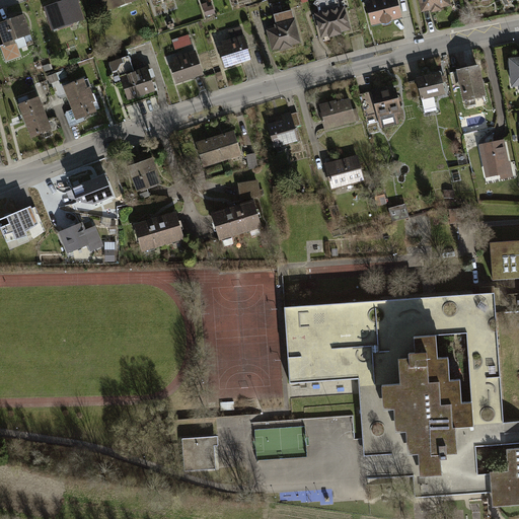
[(79,0),(71,0),(47,9),(55,29),(86,17),(79,0)]
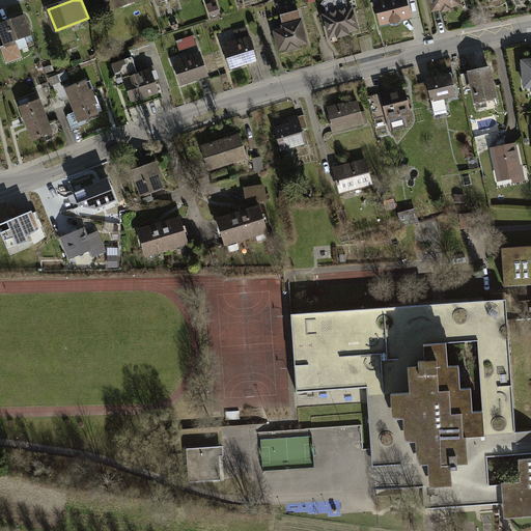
[(115,0),(118,9),(143,0),(115,0)]
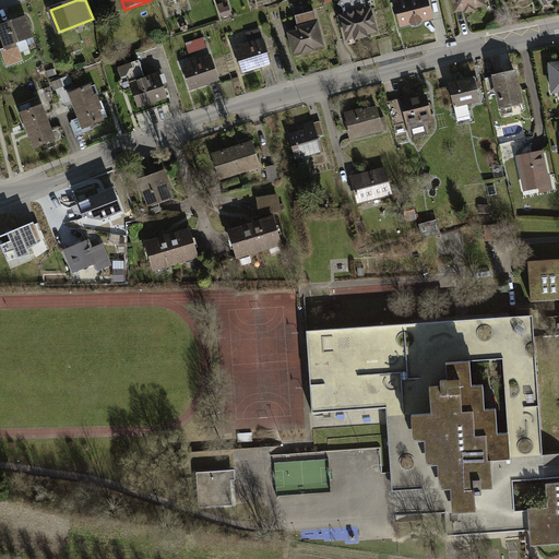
[(348,18),(342,19),(347,39),(355,37),(355,39),(367,36),(367,34),(377,32),(370,8),(366,9),(363,0),(343,0),(341,0),(340,4),(343,7),(345,13),(348,13),(348,18)]
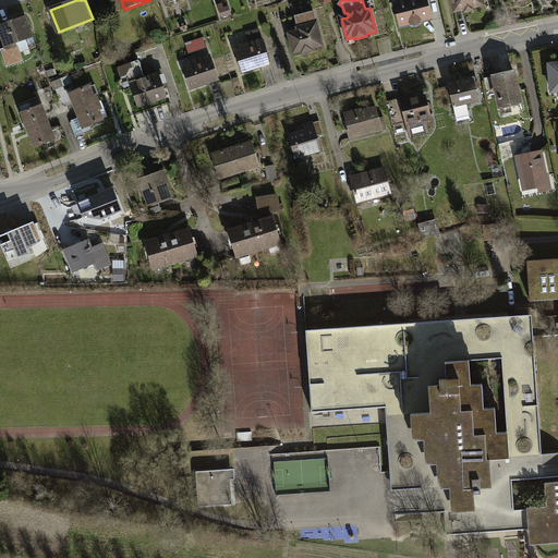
[(405,0),(407,2),(396,4),(401,25),(411,23),(411,25),(421,23),(420,21),(431,17),(425,0),(405,0)]
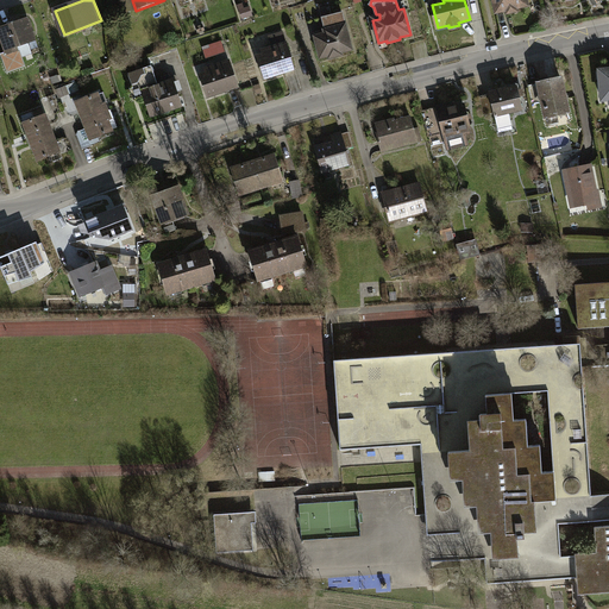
[(468,0),(470,19),(479,18),(477,0),(468,0)]
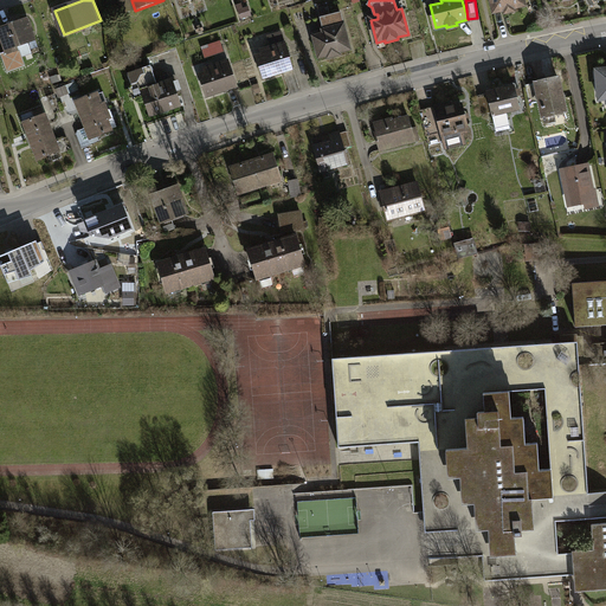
[(490,0),(494,13),(504,11),(504,13),(515,11),(514,8),(526,6),(523,0),(490,0)]
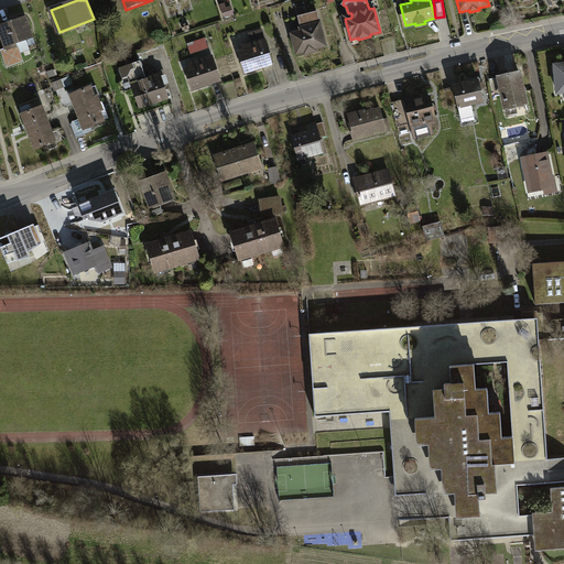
[(302,31),(291,33),(296,54),(304,52),(305,54),(317,51),(316,49),(326,46),(317,12),(299,17),(302,31)]
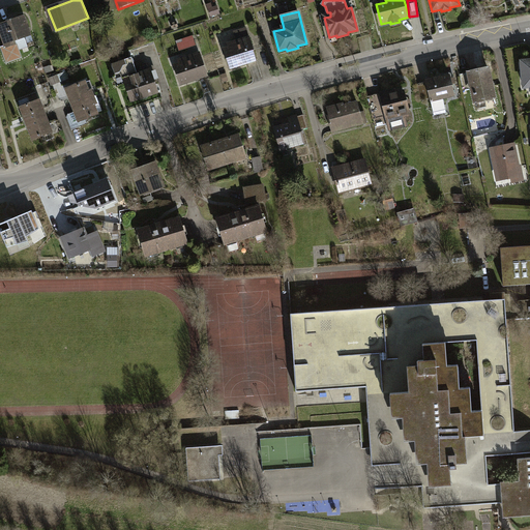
[(26,17),(0,25),(0,29),(5,45),(32,34),(26,17)]
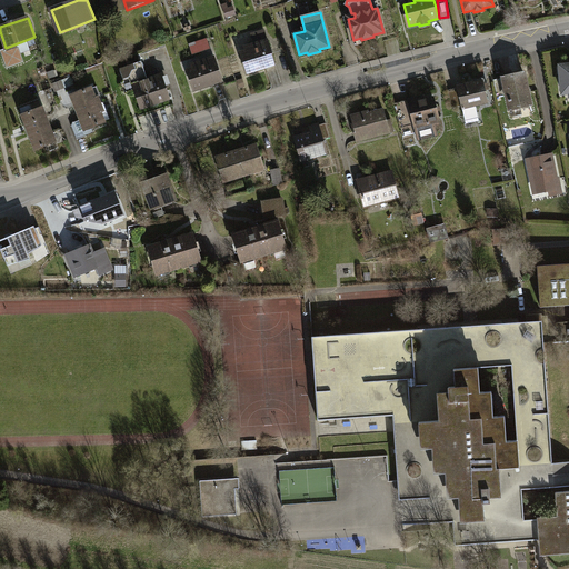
[(251,33),(255,45),(267,40),(265,30),(251,33)]
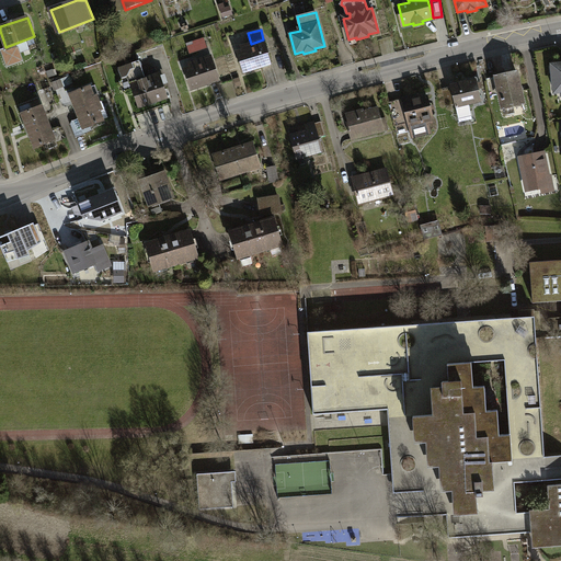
[(248,49),(237,53),(242,72),(251,69),(253,70),(260,68),(262,66),(272,63),(264,39),(263,39),(251,44),(247,45),(248,49)]
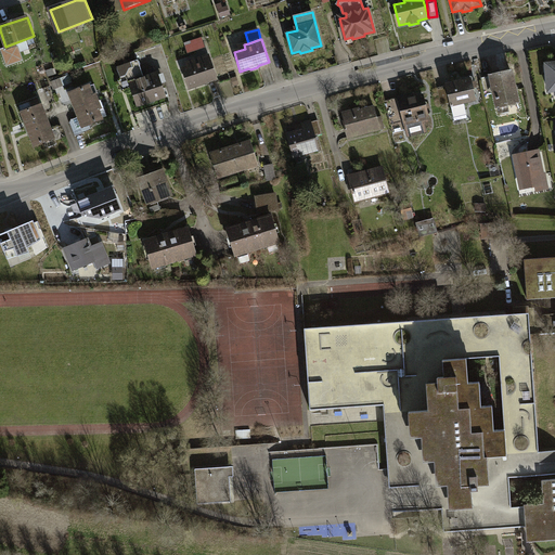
[(194,40),(184,43),(188,53),(197,50),(194,40)]
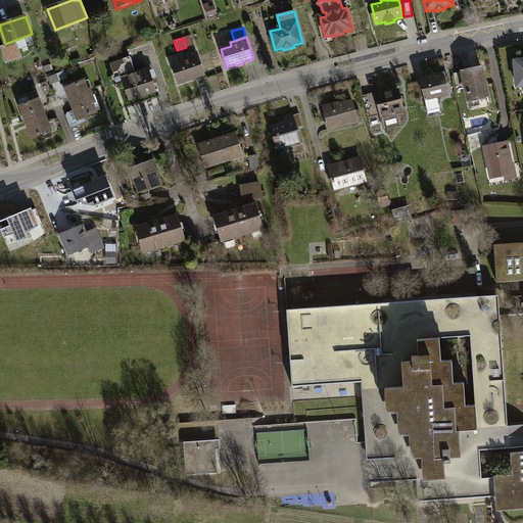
[(181,61),(172,64),(178,83),(185,81),(187,81),(194,79),(195,77),(204,74),(197,52),(180,58),(181,61)]
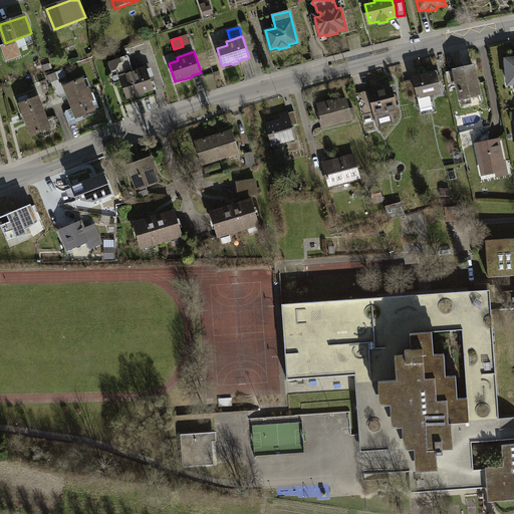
[(115,82),(121,80),(126,97),(135,95),(136,95),(144,93),(144,92),(153,88),(146,68),(134,72),(127,55),(108,62),(115,82)]
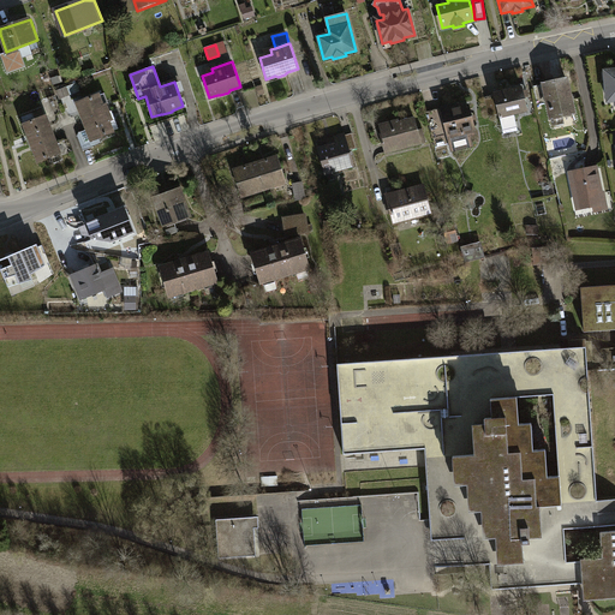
[(544,83),(551,119),(574,114),(566,78),(544,83)]
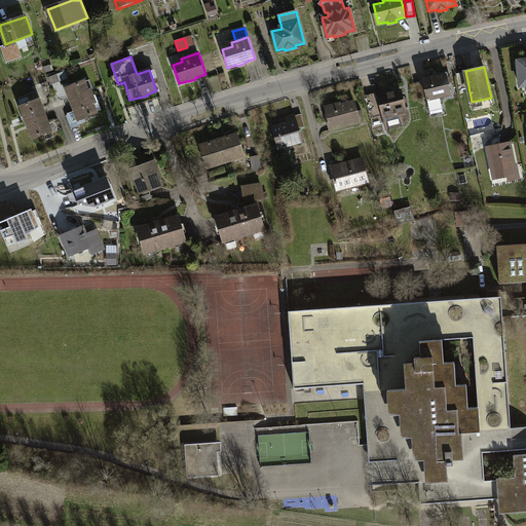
[(427,98),(429,111),(442,108),(440,97),(451,95),(447,75),(414,83),(418,100),(427,98)]
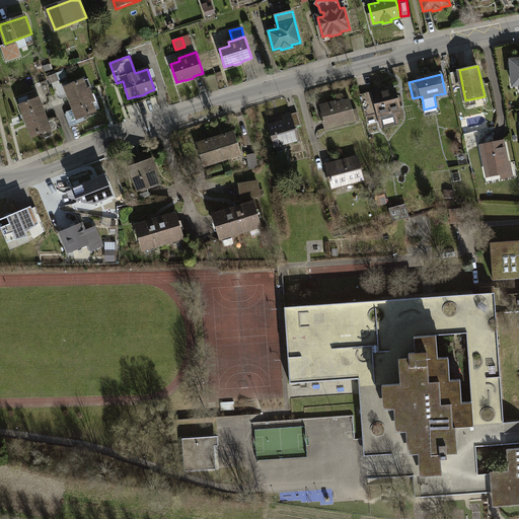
[(65,87),(71,102),(89,95),(83,80),(65,87)]
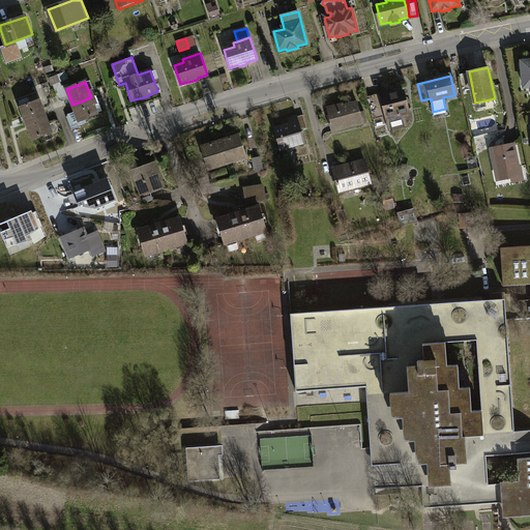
[(390,91),(380,93),(380,94),(389,129),(406,125),(404,117),(410,115),(404,91),(391,94),(390,91)]
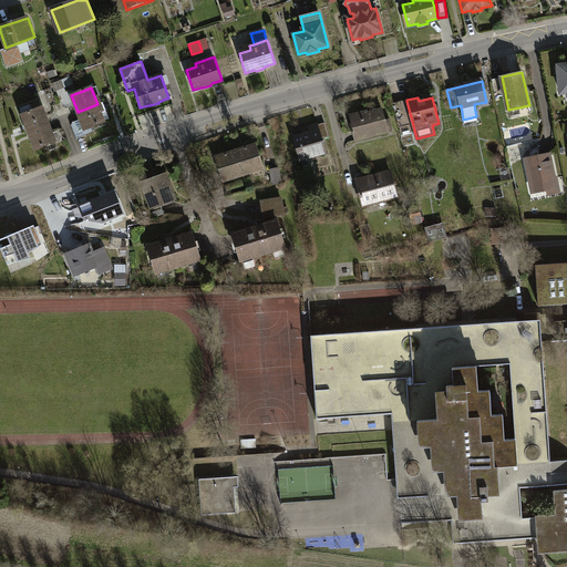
[(416,138),(406,101),(392,104),(403,146),(418,143),(416,138)]
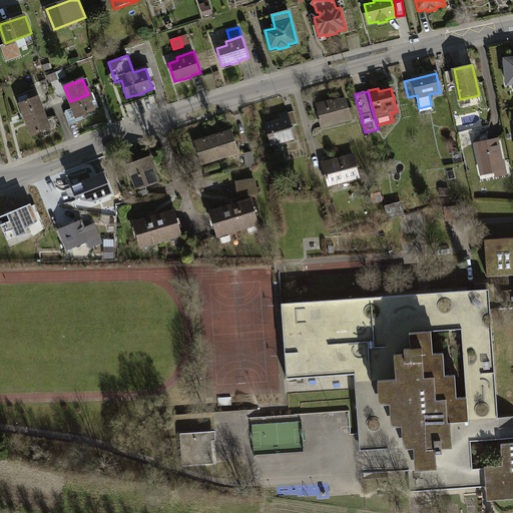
[(94,110),(88,94),(70,101),(73,108),(67,110),(71,119),(94,110)]
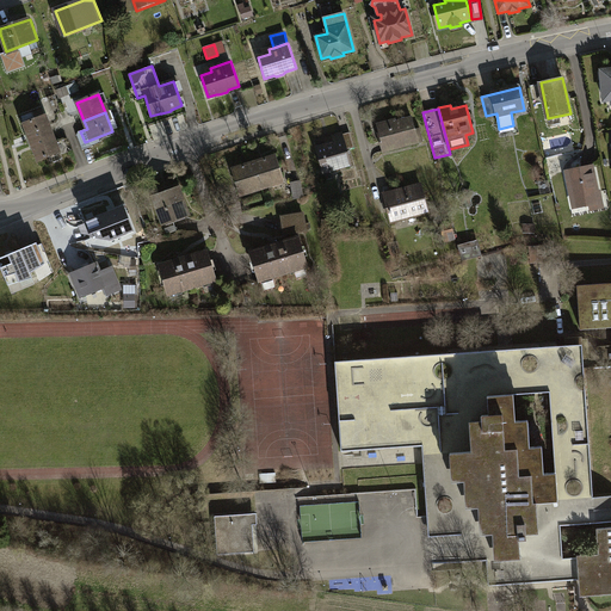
[(22,117),(31,142),(51,134),(44,115),(32,119),(30,113),(22,117)]
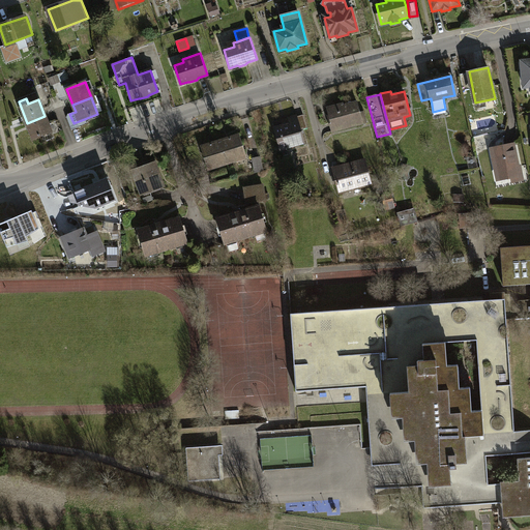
[(327,108),(330,119),(329,119),(332,131),(360,124),(357,113),(360,113),(357,101),(343,106),(343,104),(327,108)]
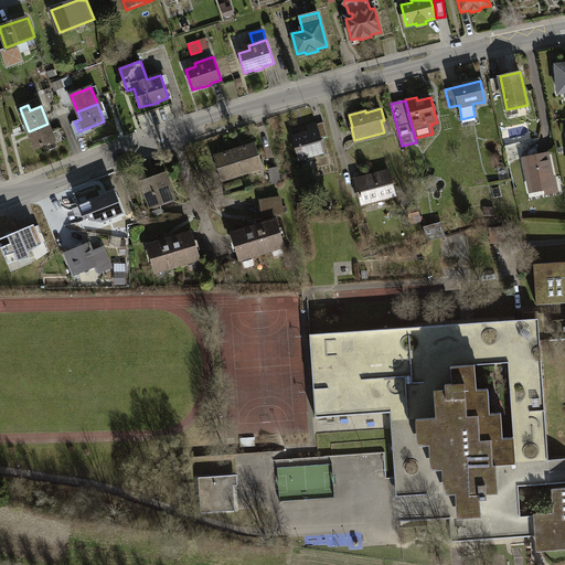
[(292,137),(299,157),(311,153),(312,155),(324,151),(321,138),(328,136),(323,121),(308,127),(309,132),(292,137)]
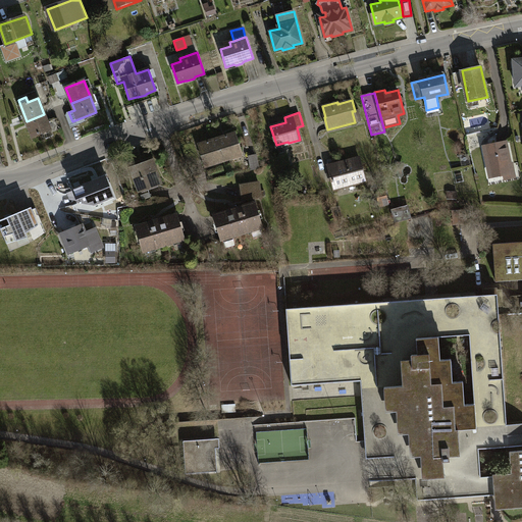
[(51,129),(44,114),(27,121),(33,137),(51,129)]
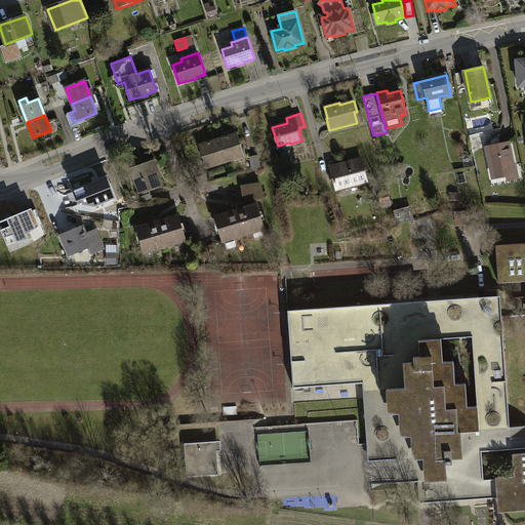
[(236,133),(218,139),(225,162),(234,159),(233,155),(242,153),(236,133)]
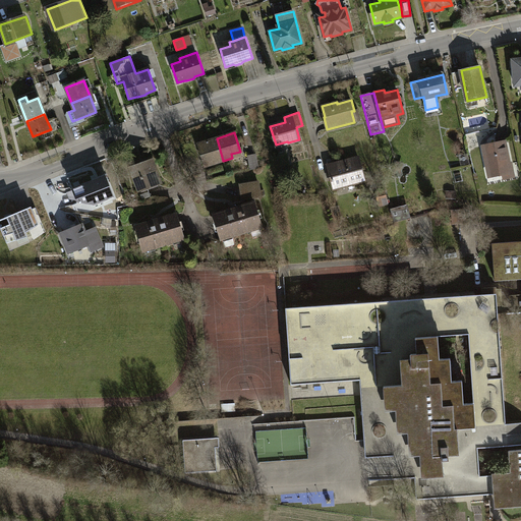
[(215,163),(223,161),(217,138),(198,145),(205,163),(214,160),(215,163)]
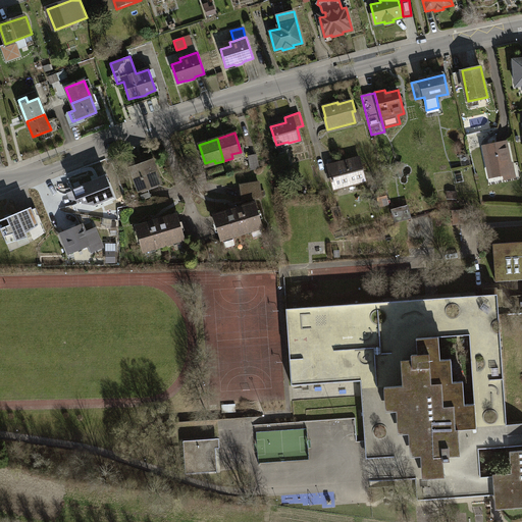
[(484,147),(490,177),(508,174),(506,165),(510,164),(506,142),(484,147)]
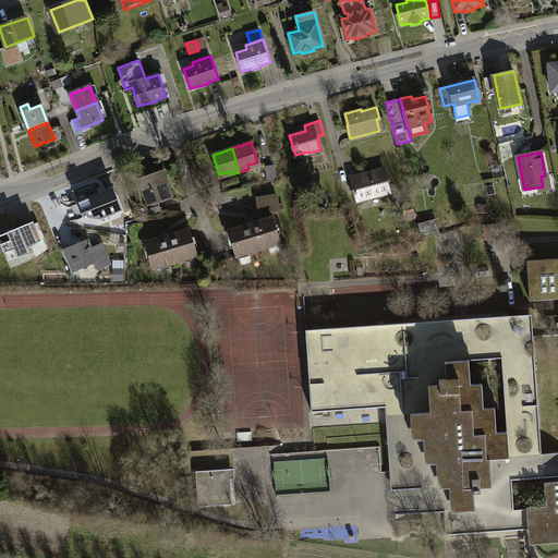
[(266,167),(268,182),(277,180),(274,165),(266,167)]
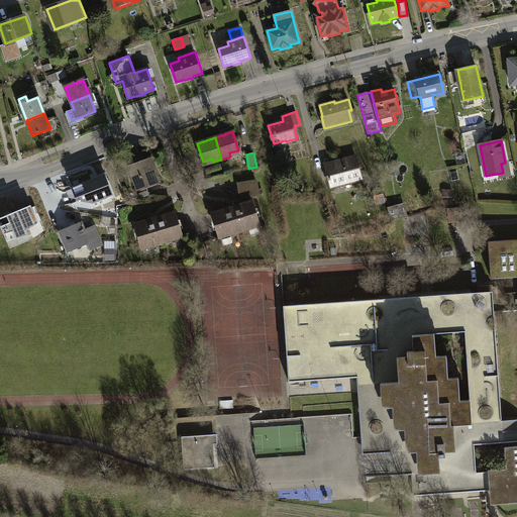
[(325,165),(331,188),(362,180),(355,157),(325,165)]
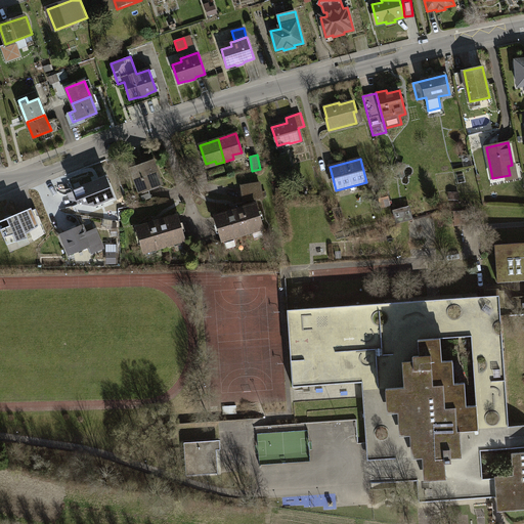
[(131,169),(139,191),(162,184),(153,161),(131,169)]
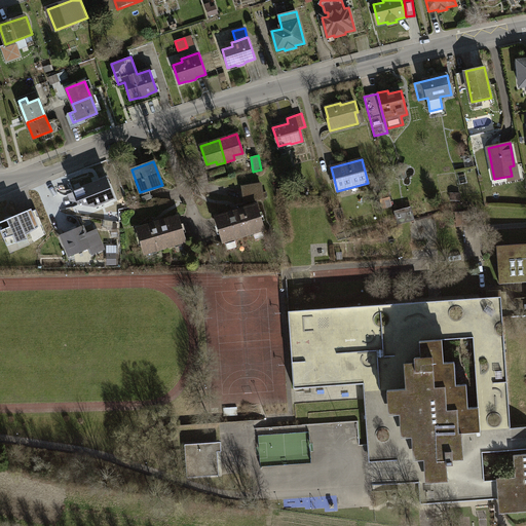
[(404,180),(408,164),(401,162),(396,178),(404,180)]
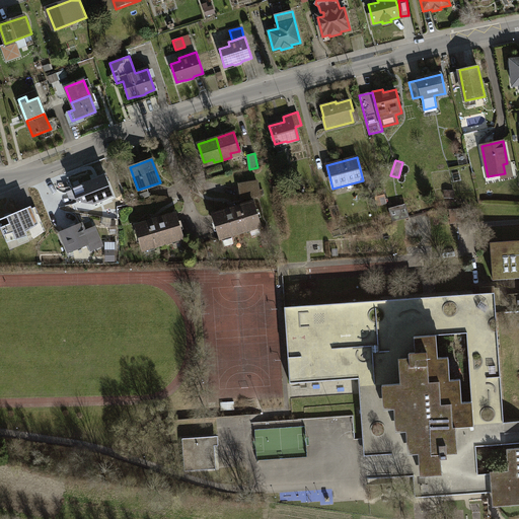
[(90,191),(95,203),(113,197),(104,176),(84,184),(87,192),(90,191)]
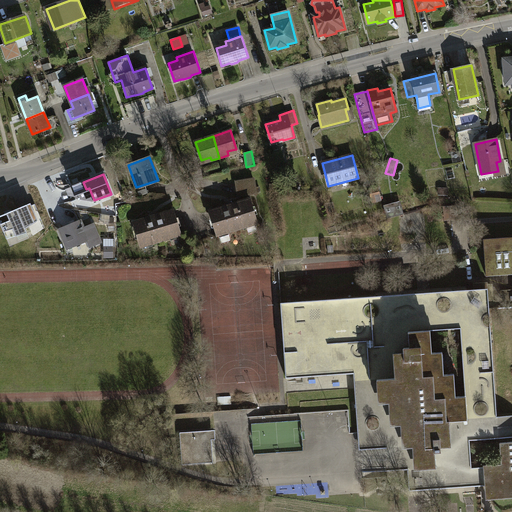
[(254,179),(236,182),(239,195),(256,193),(254,179)]
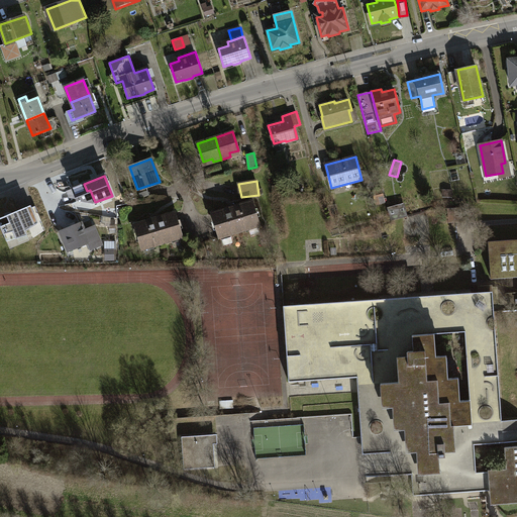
[(375,192),(378,204),(385,202),(382,190),(375,192)]
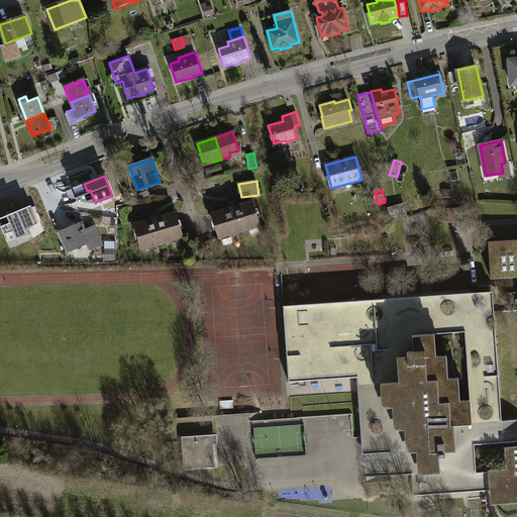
[(212,214),(219,237),(260,225),(252,202),(212,214)]
